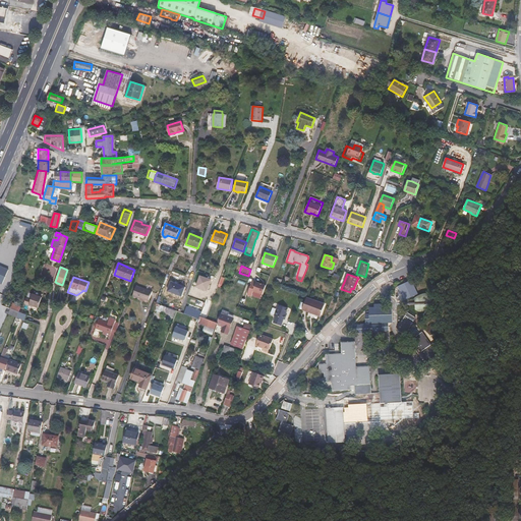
[(411,280),(397,287),(403,301),(418,294),(411,280)]
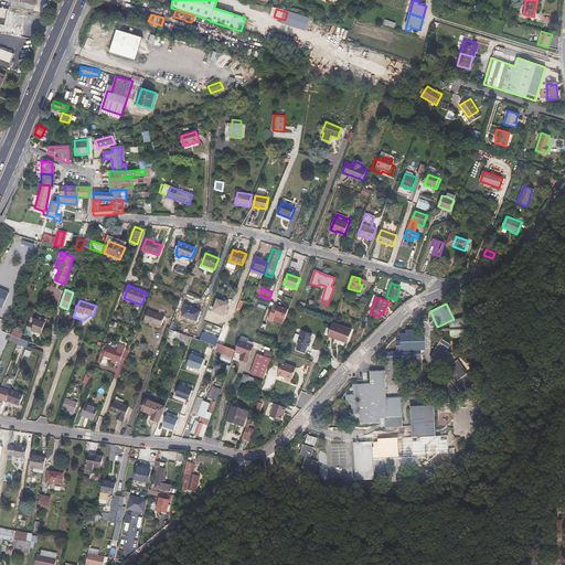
[(278,307),(275,317),(285,320),(288,310),(278,307)]
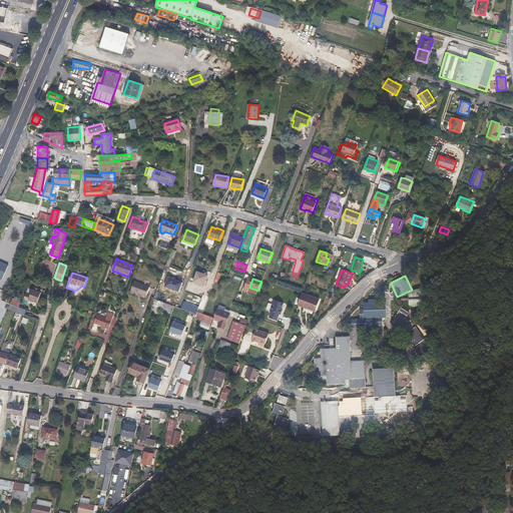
[(150,287),(135,282),(131,291),(139,294),(139,293),(147,296),(150,287)]
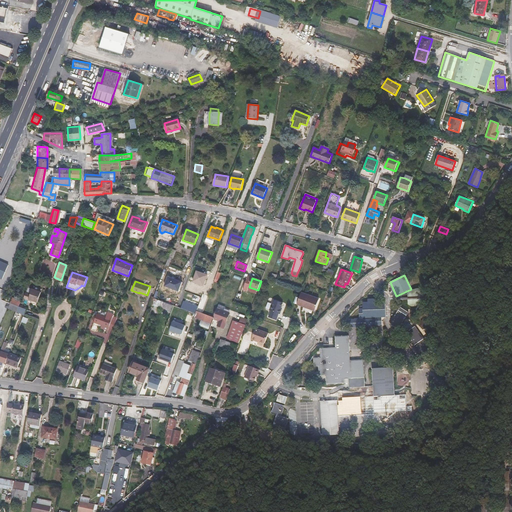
[(38,303),(41,292),(28,287),(23,299),(32,303),(33,301),(38,303)]
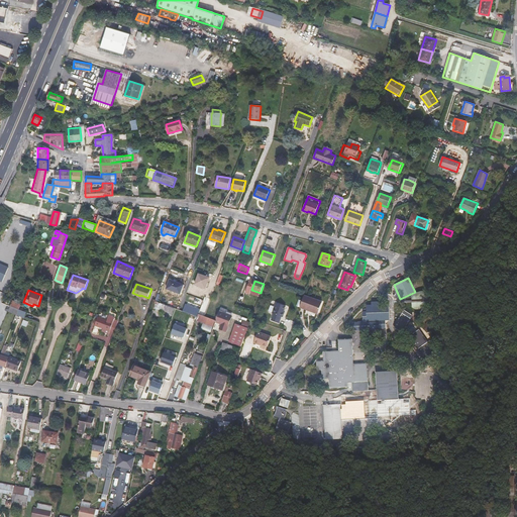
[(413,296),(413,306),(414,307),(416,309),(429,308),(429,302),(429,299),(429,293),(427,292),(425,292),(422,292),(419,292),(415,294),(413,296)]
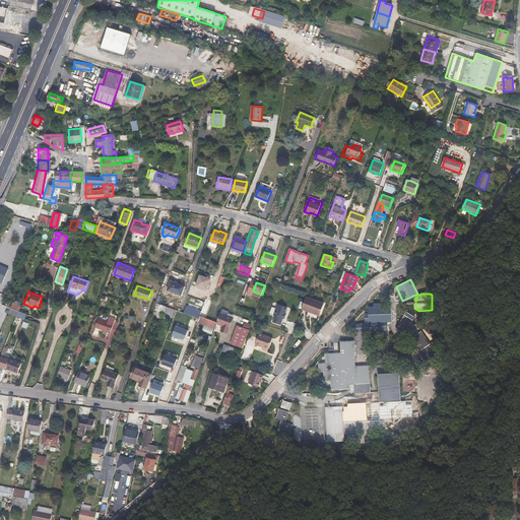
[(324,304),(306,298),(302,309),(320,316),(324,304)]
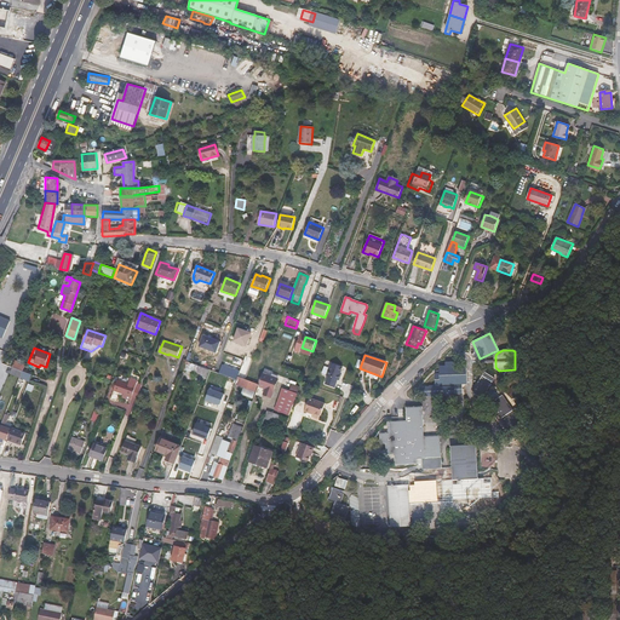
[(202,377),(207,378),(210,369),(187,361),(183,369),(193,373),(193,372),(204,375),(202,377)]
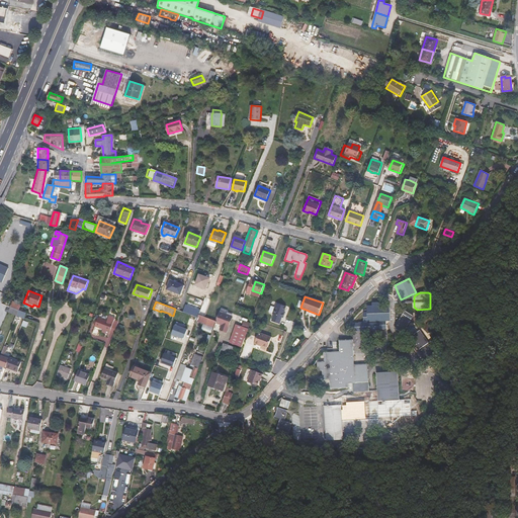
[(353,332),(380,330),(380,329),(386,329),(386,321),(391,321),(390,306),(381,306),(381,303),(374,303),(374,306),(366,307),(367,313),(363,313),(364,323),(352,324),(353,332)]
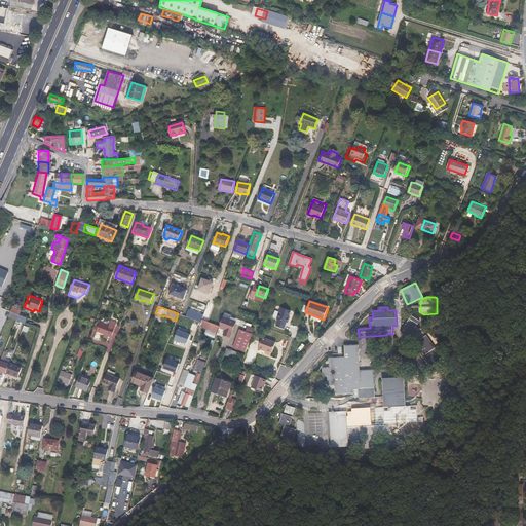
[(292,311),(282,308),(277,318),(279,320),(276,326),(285,329),(288,323),(289,323),(290,318),(289,317),(292,311)]
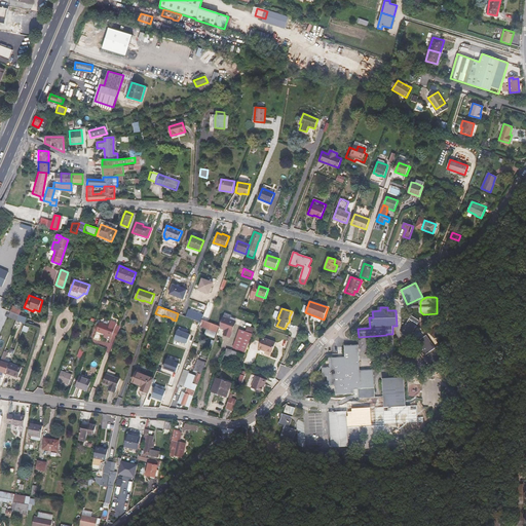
[(16,321),(19,314),(10,311),(8,317),(16,321)]
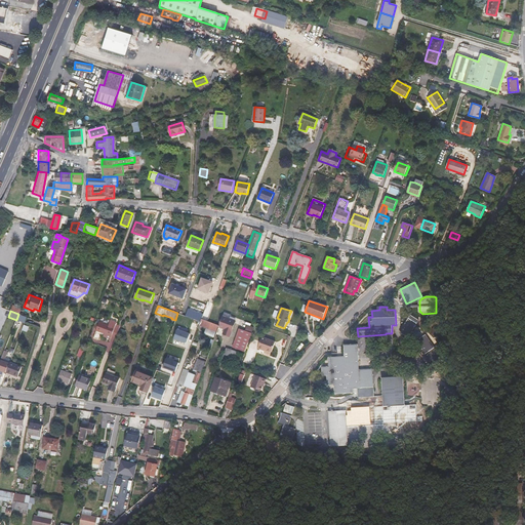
[(187,312),(186,316),(191,318),(200,321),(201,319),(202,317),(187,312)]
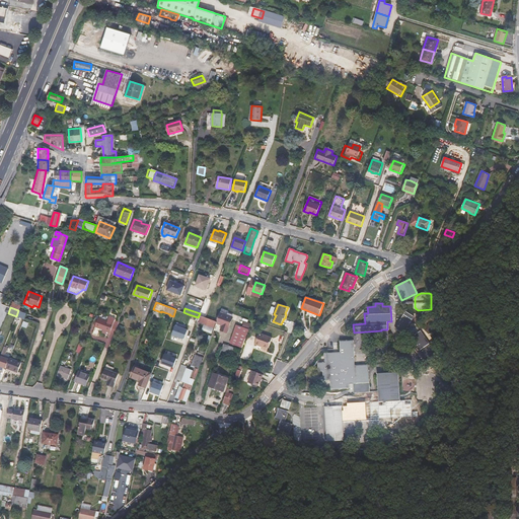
[(175,309),(173,316),(186,321),(189,314),(183,312),(175,309)]
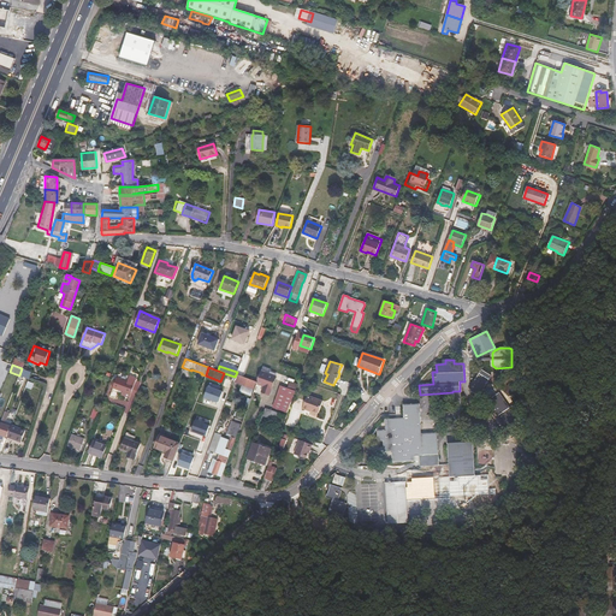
[(31,372),(22,368),(19,375),(16,384),(22,386),(25,377),(29,378),(31,372)]
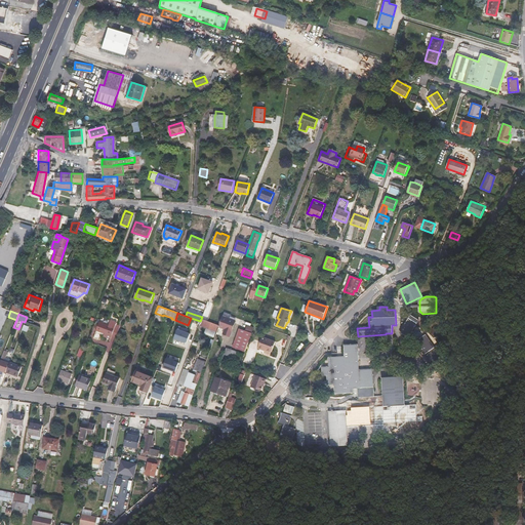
[(400,332),(408,337),(419,320),(410,315),(400,332)]
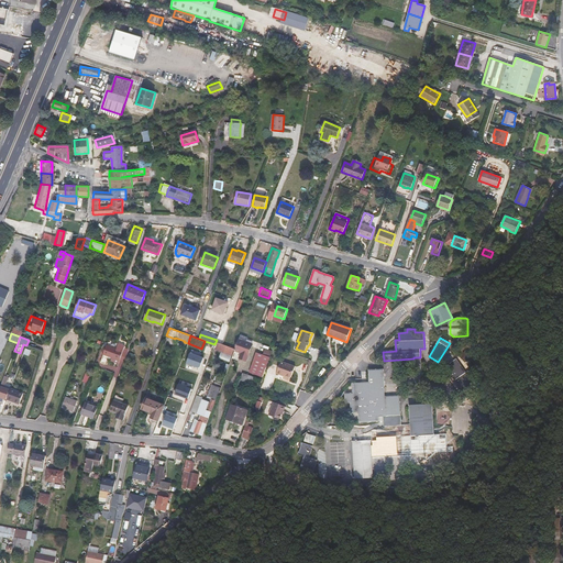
[(252,344),(239,339),(234,351),(241,353),(239,359),(246,361),(252,344)]
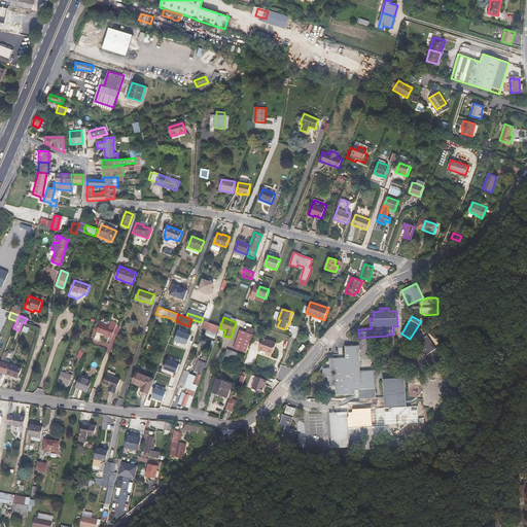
[(116,339),(120,327),(116,325),(117,322),(111,320),(109,326),(100,323),(97,331),(104,335),(112,338),(116,339)]
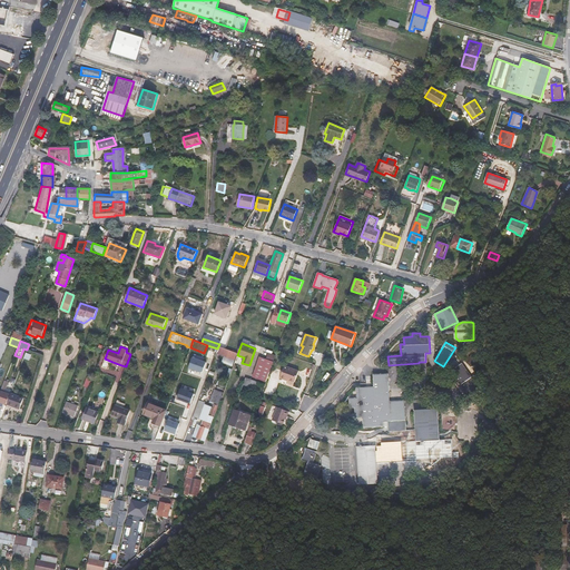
[(219,346),(216,354),(224,356),(222,362),(233,366),(237,353),(219,346)]
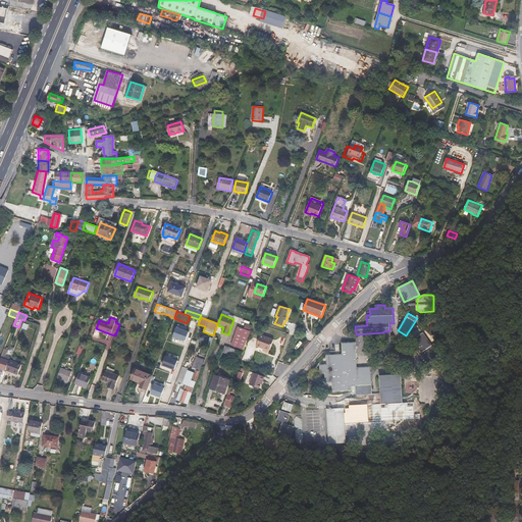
[(235,346),(244,350),(248,337),(239,333),(235,346)]
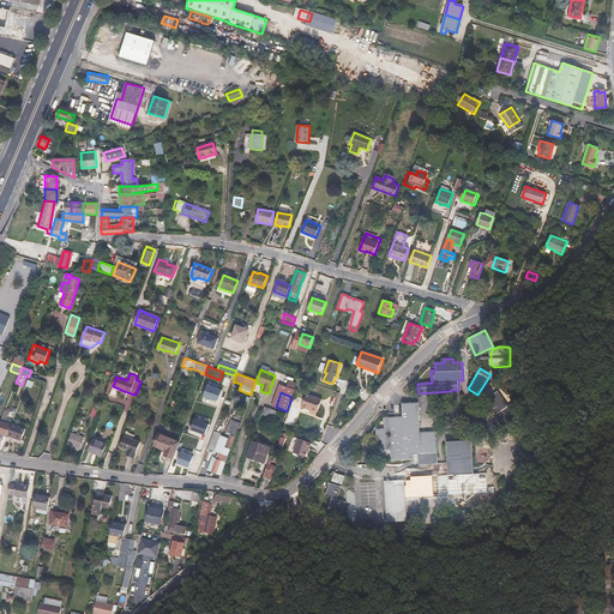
[(504,427),(521,415),(513,404),(509,407),(499,392),(487,399),(498,415),(495,416),(504,427)]
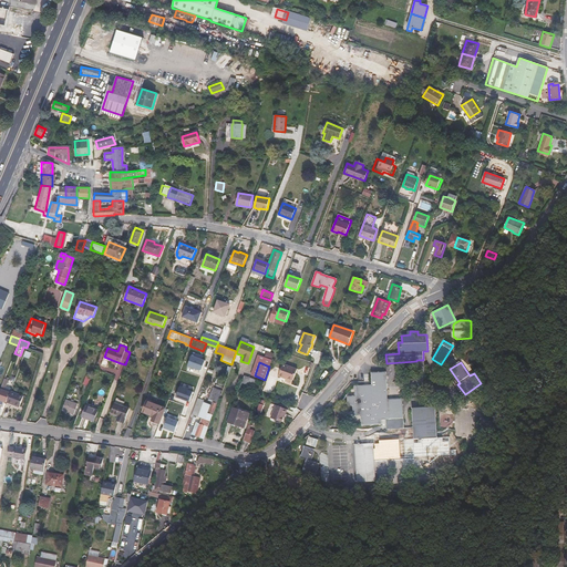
[(297,369),(282,363),(278,375),(284,378),(285,377),(294,380),(297,369)]
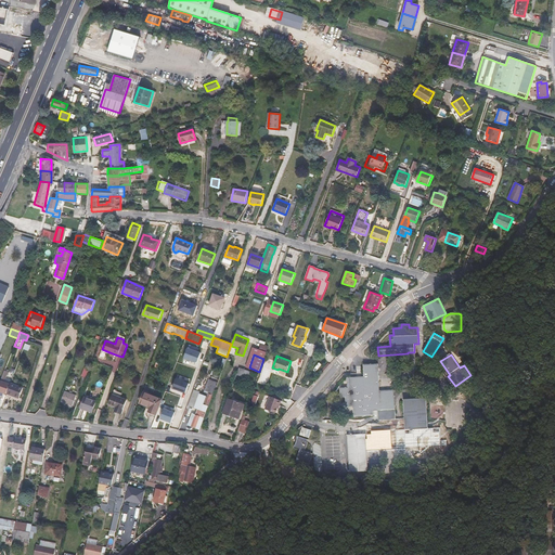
[(353,407),(353,416),(374,415),(373,411),(378,411),(378,415),(378,421),(396,420),(396,410),(395,390),(379,390),(378,364),(363,364),(364,376),(353,377),(347,377),(348,387),(340,388),(340,398),(346,398),(346,408),(353,407)]
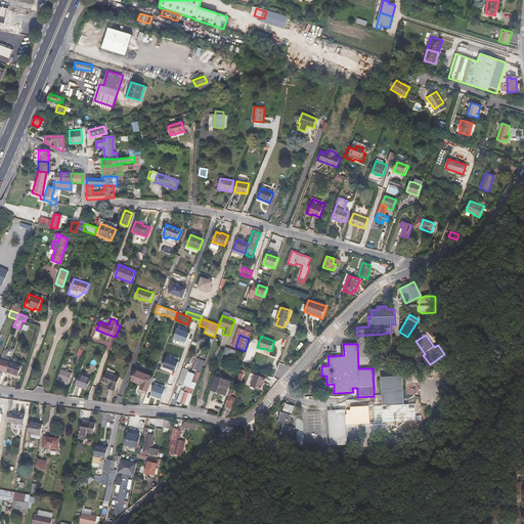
[(232,356),(234,350),(225,347),(223,353),(232,356)]
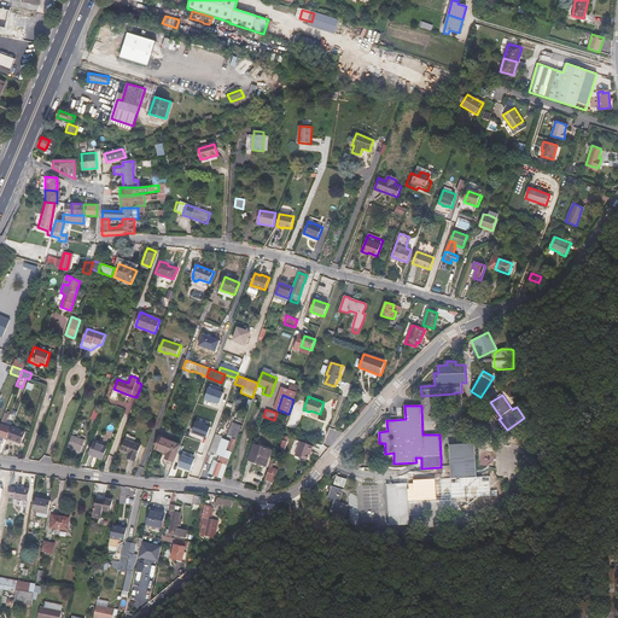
[(232,421),(227,436),(237,439),(242,425),(232,421)]
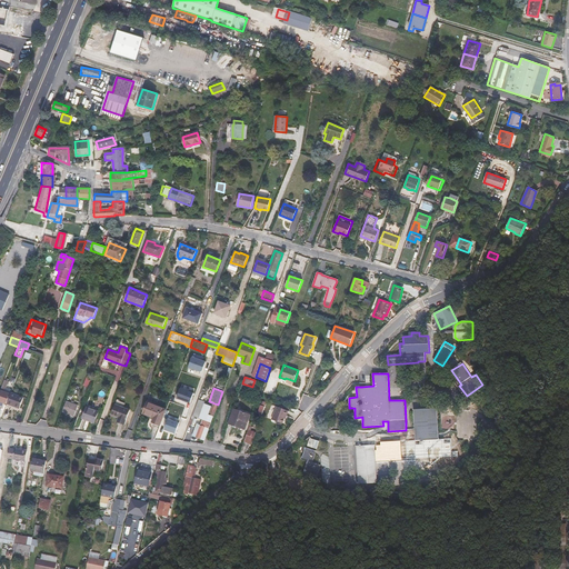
[(0,406),(2,407),(3,403),(6,403),(9,393),(1,390),(0,391),(0,406)]
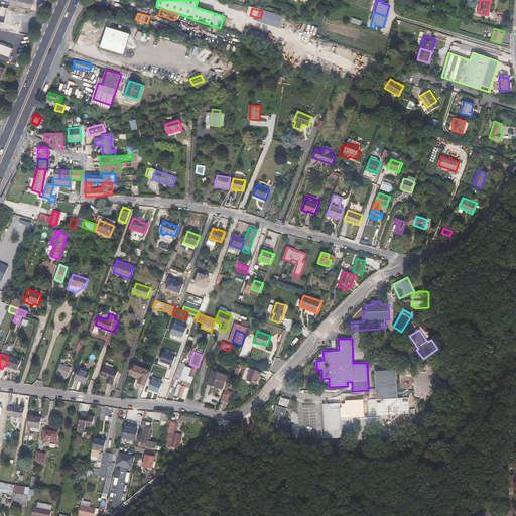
[(21,360),(10,356),(6,367),(18,370),(21,360)]
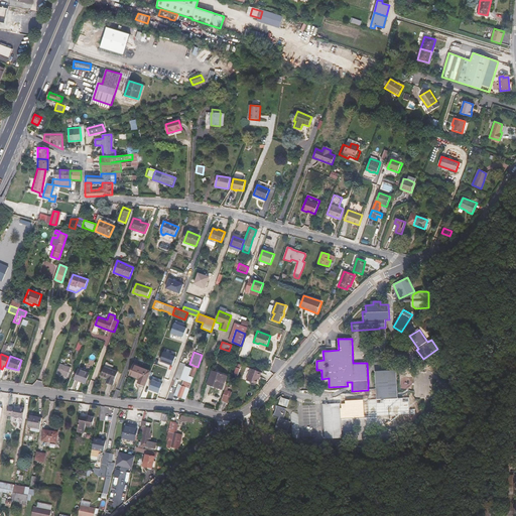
[(71,367),(59,364),(56,374),(68,378),(71,367)]
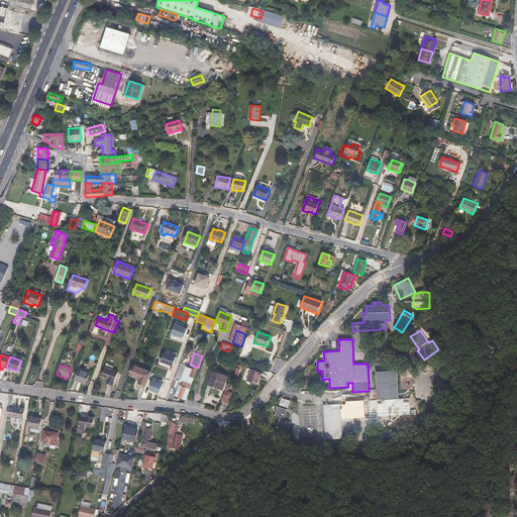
[(186,367),(180,365),(175,379),(181,381),(186,367)]
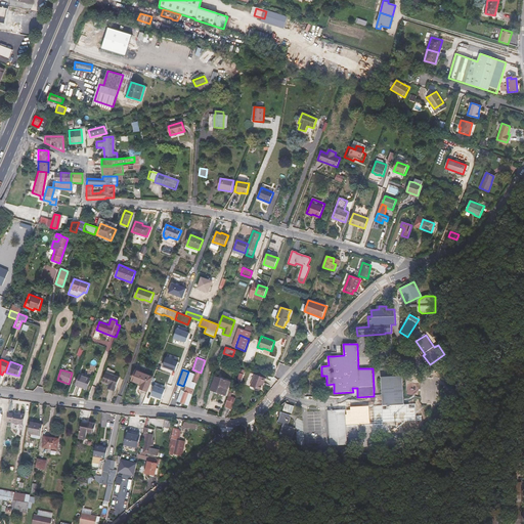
[(137,388),(147,392),(153,378),(135,370),(132,381),(138,384),(137,388)]
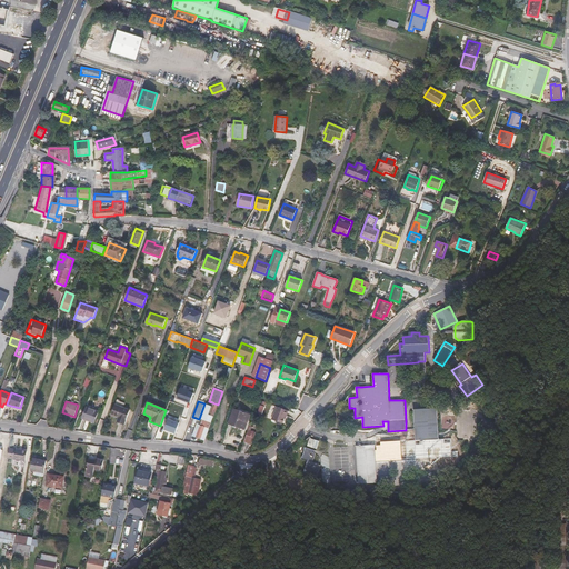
[(208,405),(205,403),(199,419),(201,420),(200,426),(196,437),(201,439),(205,428),(209,429),(218,405),(209,402),(208,405)]
